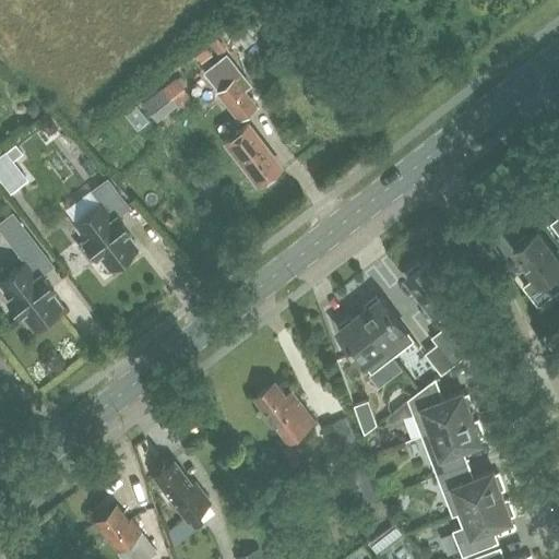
[(239,20),(229,27),(245,47),(254,39),(239,20)]
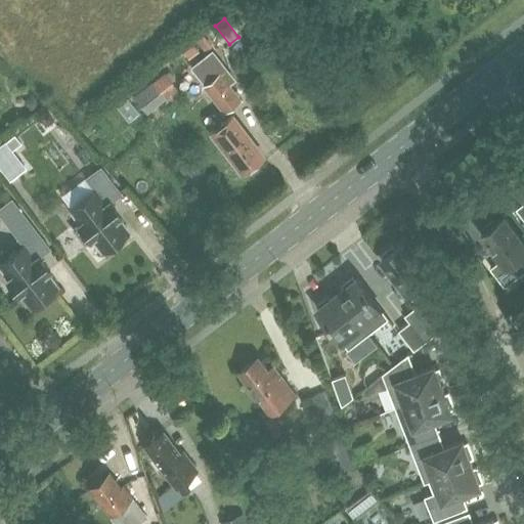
[(211,49),(192,63),(208,83),(205,85),(224,108),(236,99),(226,86),(218,75),(226,69),(211,49)]
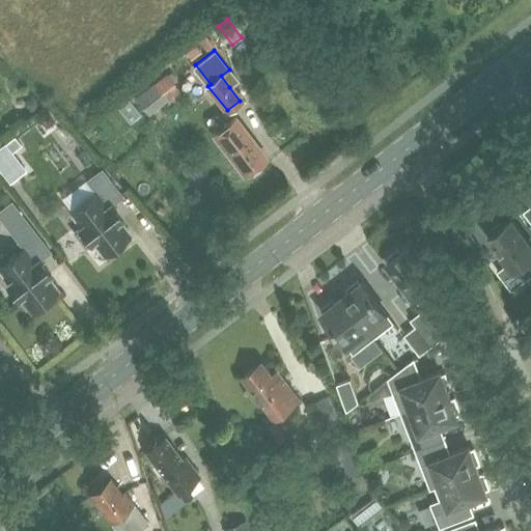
[(152,82),(134,98),(148,115),(167,101),(162,93),(175,83),(167,73),(154,83),(152,82)]
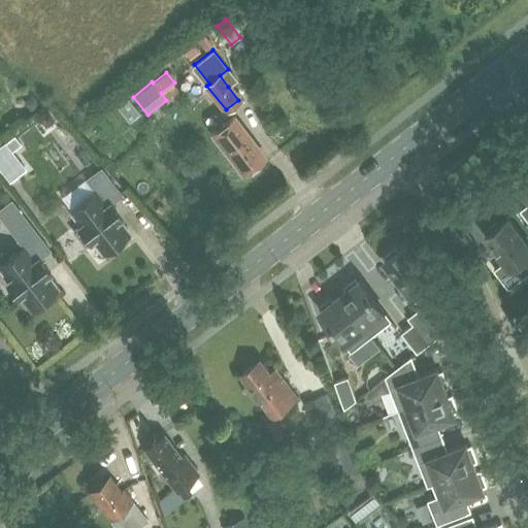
[(224,124),(212,132),(225,147),(225,152),(228,156),(231,157),(243,172),(245,170),(250,170),(254,167),(254,164),(263,157),(233,119),(232,117),(224,124)]
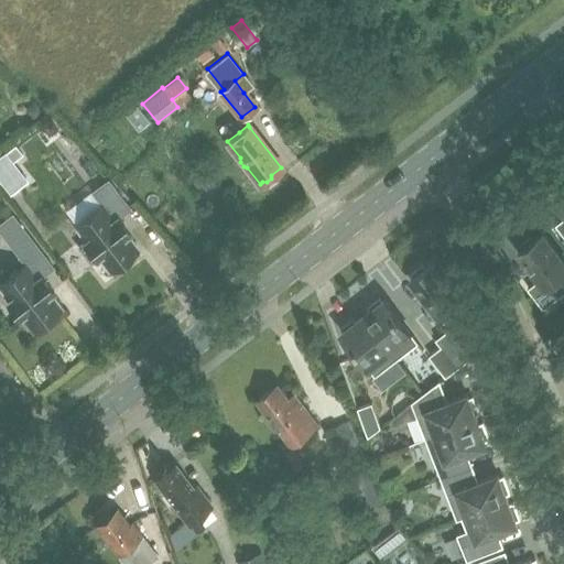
[(0,156),(0,180),(11,194),(28,181),(13,162),(22,154),(15,144),(0,156)]
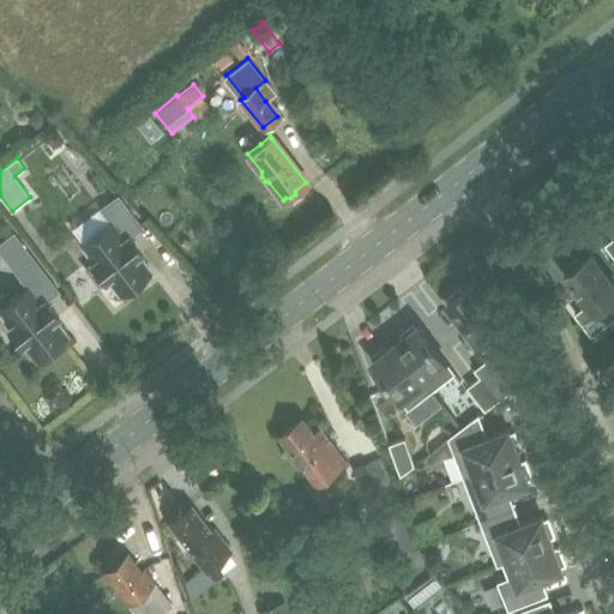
[(82,246),(92,260),(84,268),(98,284),(107,278),(118,294),(126,288),(132,286),(138,282),(142,276),(149,270),(137,254),(139,253),(127,236),(140,226),(116,194),(100,208),(110,223),(82,246)]
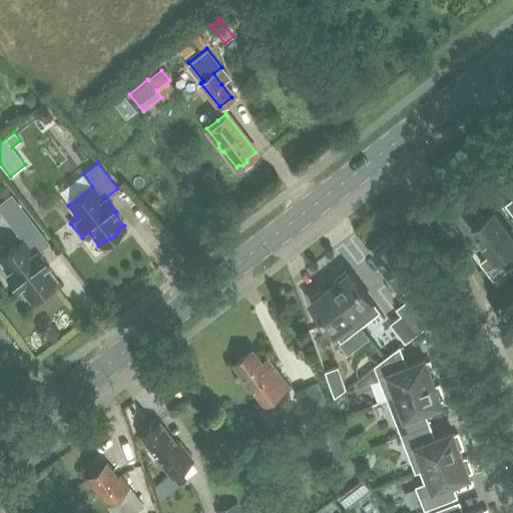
[(512,172),(504,179),(512,190),(512,197),(505,203),(512,213),(512,167),(510,170),(512,172)]
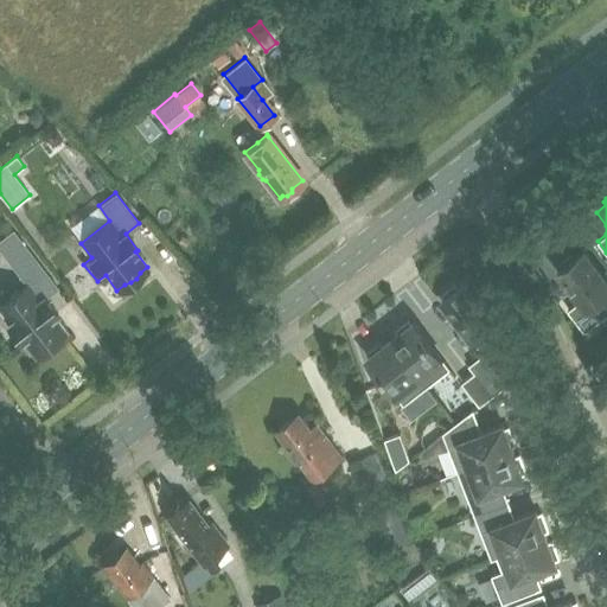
[(12,230),(0,238),(0,249),(27,283),(0,304),(0,308),(10,321),(7,324),(20,340),(23,339),(34,353),(42,347),(49,346),(55,342),(57,336),(64,330),(53,315),(56,313),(43,298),(56,287),(12,230)]
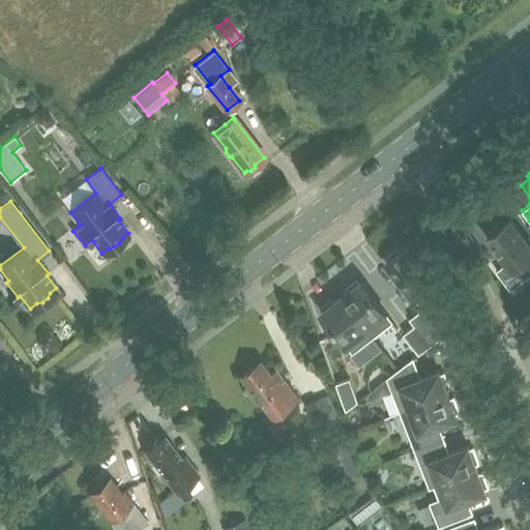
[(490,234),(487,236),(507,262),(496,270),(510,290),(529,273),(529,243),(510,218),(501,225),(499,223),(488,231),(490,234)]
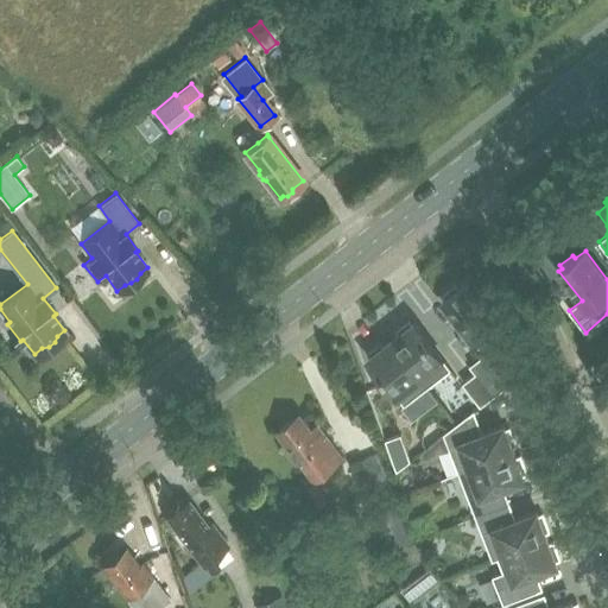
[(445,298),(443,301),(479,347),(505,327),(469,279),(458,287),(456,284),(443,295),(445,298)]
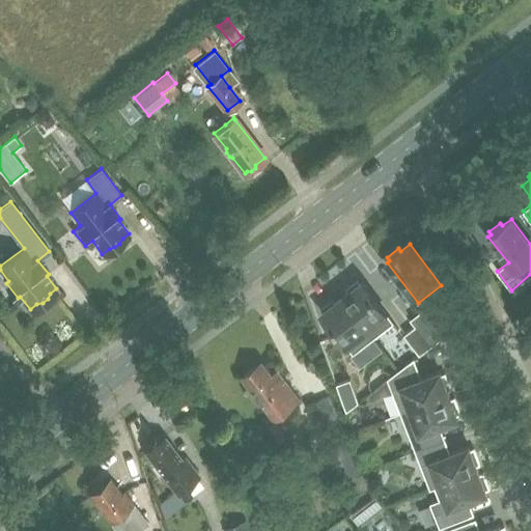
[(348,291),(341,297),(373,338),(394,322),(362,281),(360,282),(358,280),(346,288),(348,291)]
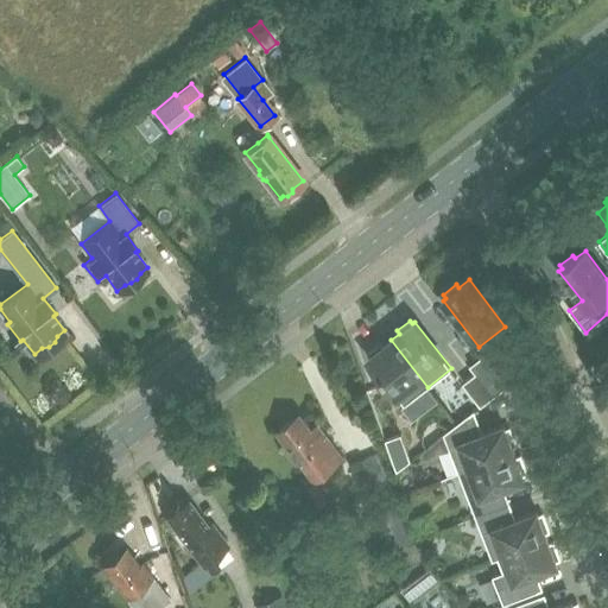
[(428,387),(391,340),(384,346),(381,342),(371,350),(373,354),(368,358),(405,405),(428,387)]
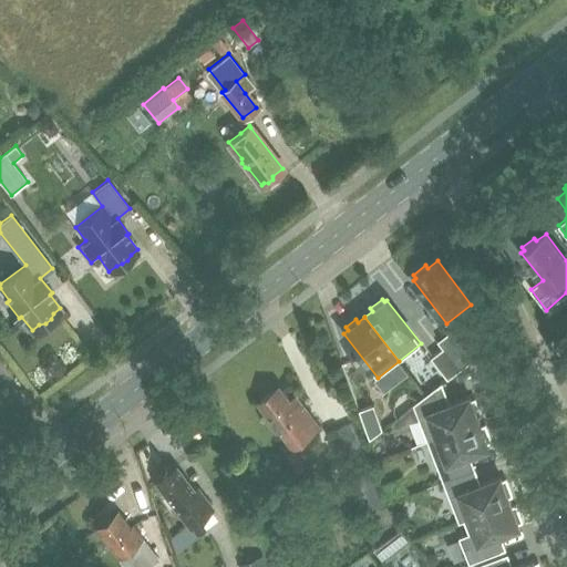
[(443,348),(432,357),(449,379),(473,359),(451,331),(437,340),(443,348)]
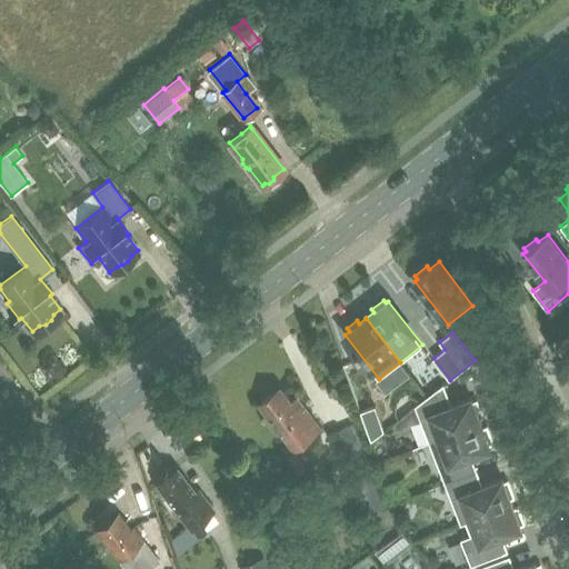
[(563,358),(568,353),(568,333),(568,335),(567,335),(565,336),(553,345),(563,358)]
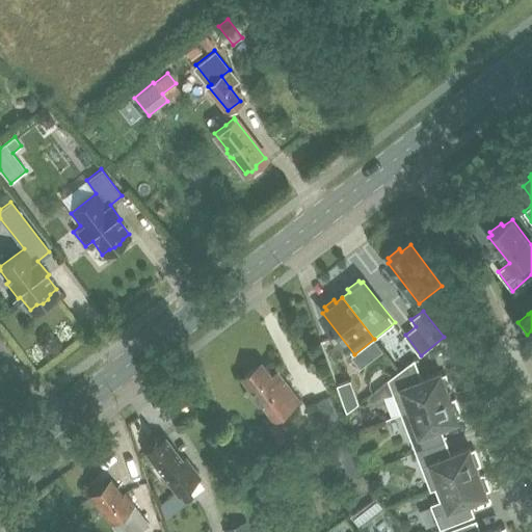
[(401,414),(450,395),(448,391),(452,389),(446,374),(443,375),(441,371),(418,380),(410,362),(410,363),(388,379),(389,379),(401,414)]
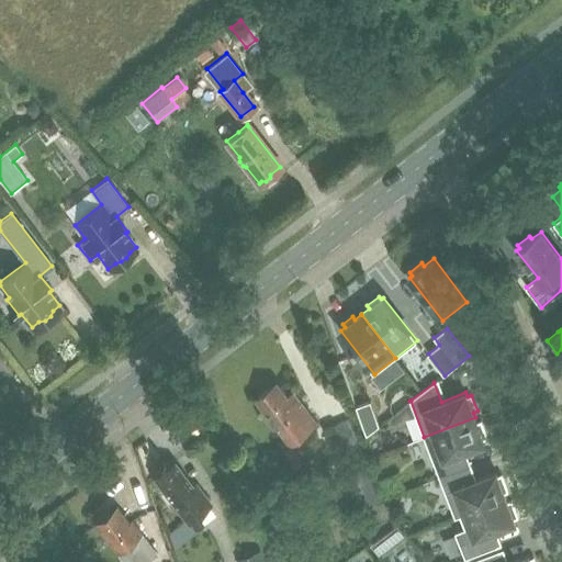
[(357,406),(368,436),(380,425),(371,401),(357,406)]
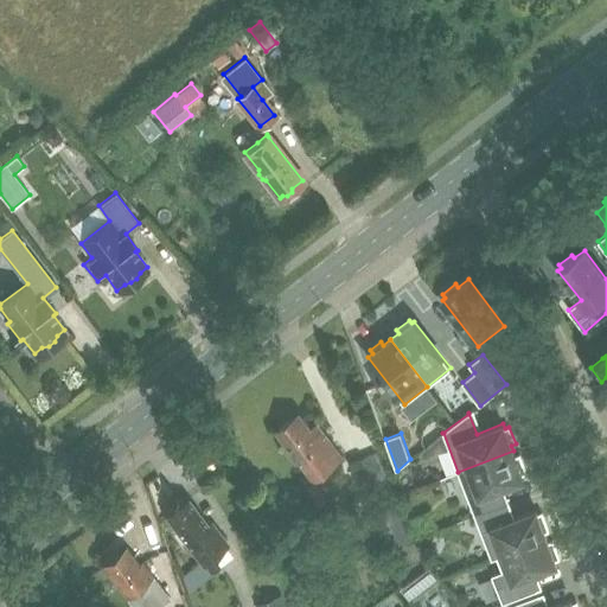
[(513,451),(458,472),(474,515),(503,504),(497,489),(524,478),(522,473),(526,472),(519,454),(516,457),(513,451)]
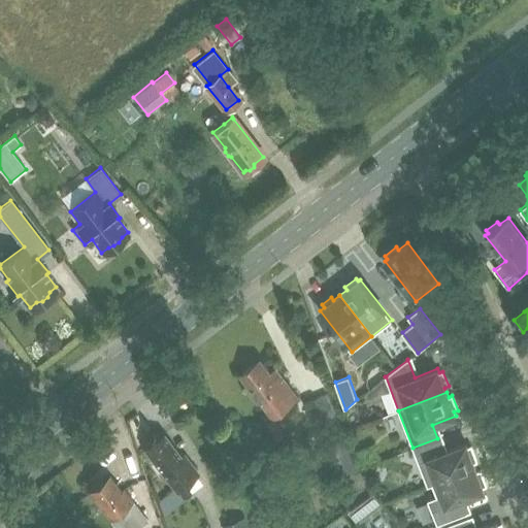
[(146,447),(144,448),(155,461),(151,464),(157,471),(160,469),(162,471),(163,470),(175,487),(184,498),(191,493),(184,483),(197,473),(183,455),(180,457),(163,433),(155,440),(151,440),(146,443),(146,447)]
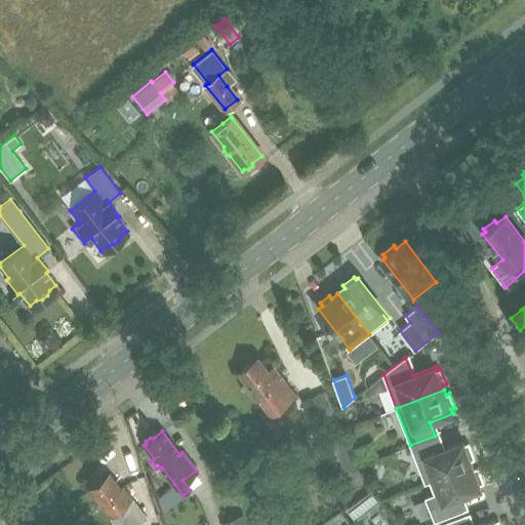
[(441,449),(435,436),(410,445),(425,483),(473,465),(471,459),(475,458),(469,443),(466,444),(463,440),(441,449)]
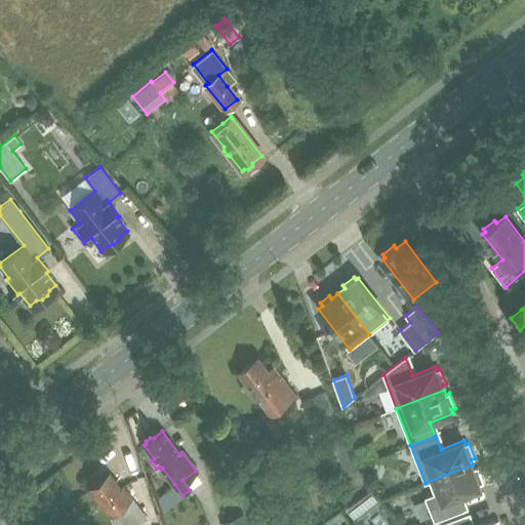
[(475,469),(473,465),(425,483),(426,483),(430,482),(435,493),(426,497),(435,521),(463,510),(458,496),(482,488),(480,484),(484,482),(478,468),(475,469)]
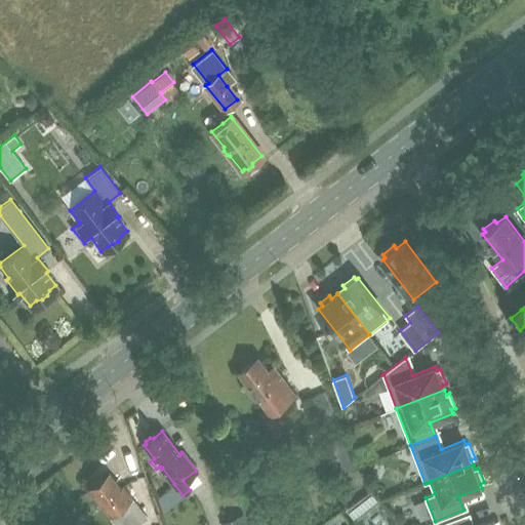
[(91,486),(88,488),(115,522),(116,524),(133,524),(146,516),(131,496),(122,485),(120,487),(109,473),(99,480),(96,479),(91,483),(91,486)]
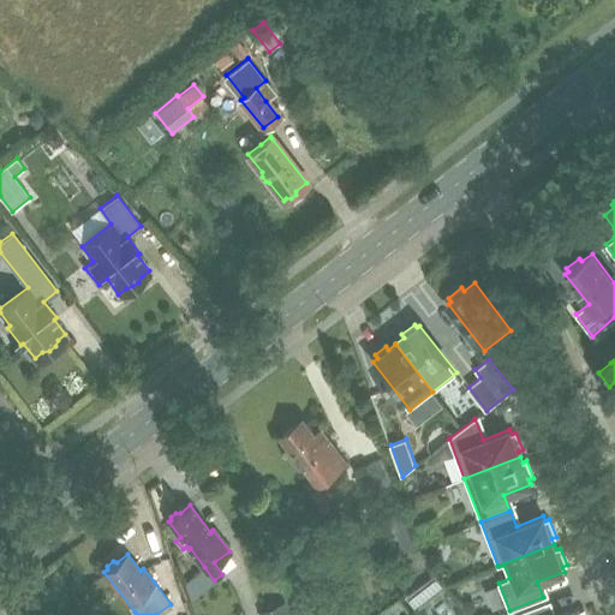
[(585,614),(584,610),(580,611),(578,607),(555,614),(549,614),(545,602),(517,613),(517,614),(585,614)]
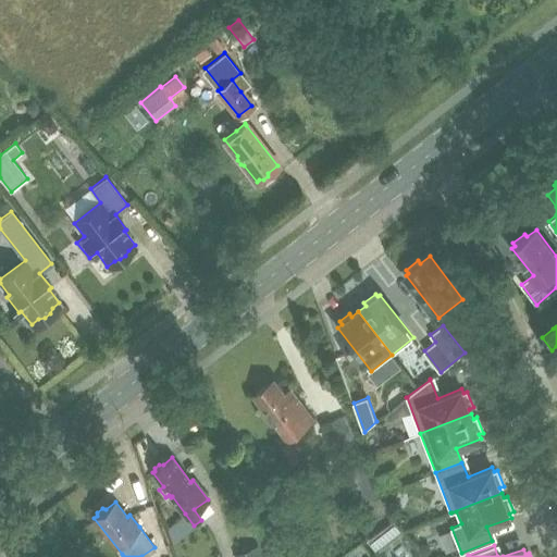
[(261,556),(258,546),(234,555),(234,556),(261,556)]
